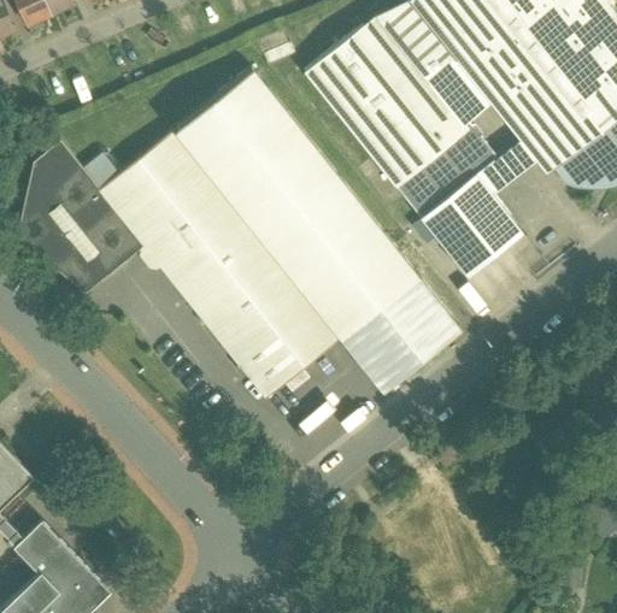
[(42,0),(15,0),(27,27),(50,16),(42,0)]
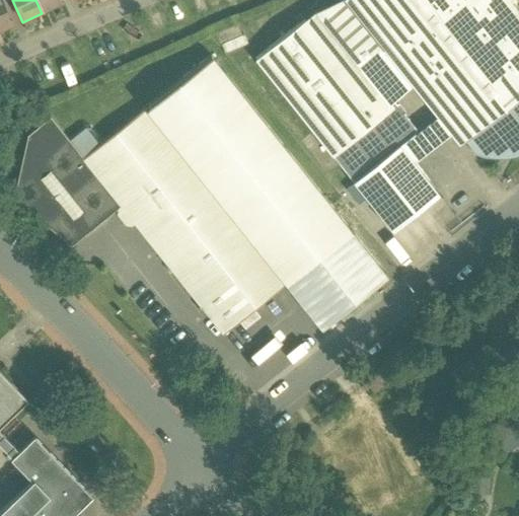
[(61,4),(59,0),(35,0),(42,13),(61,4)]
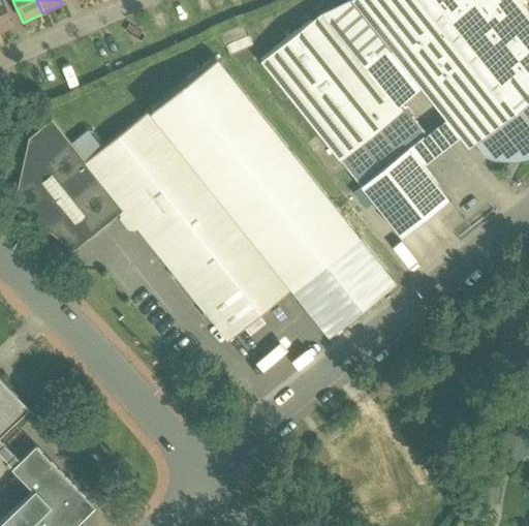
[(516,0),(354,0),(321,14),(310,23),(343,64),(356,54),(387,30),(477,143),(477,144),(528,101),(528,17),(520,4),(516,0)]
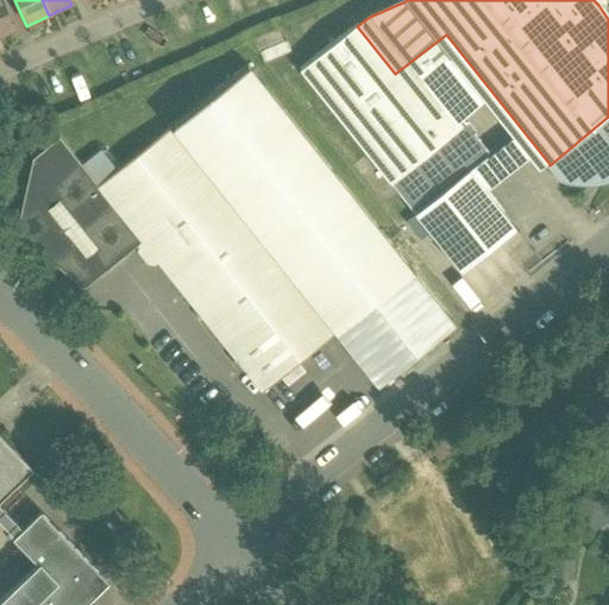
[(13,32),(0,2),(0,39),(0,41),(12,35),(11,33),(13,32)]
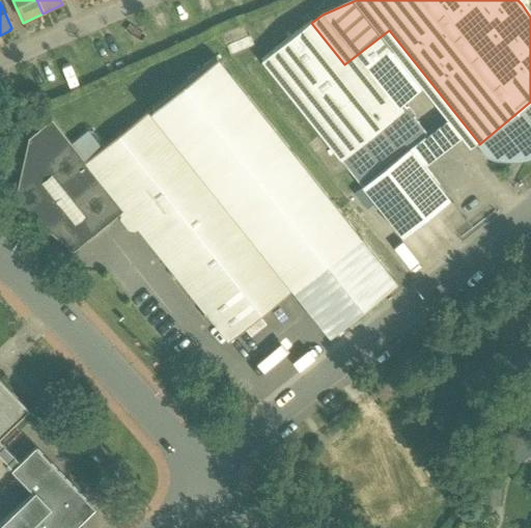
[(344,64),(311,23),(261,63),(340,163),(340,162),(390,122),(376,104),(344,64)]
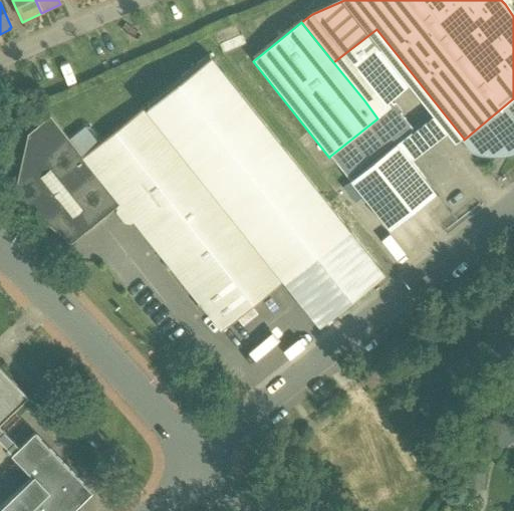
[(235,26),(213,36),(218,46),(240,37),(235,26)]
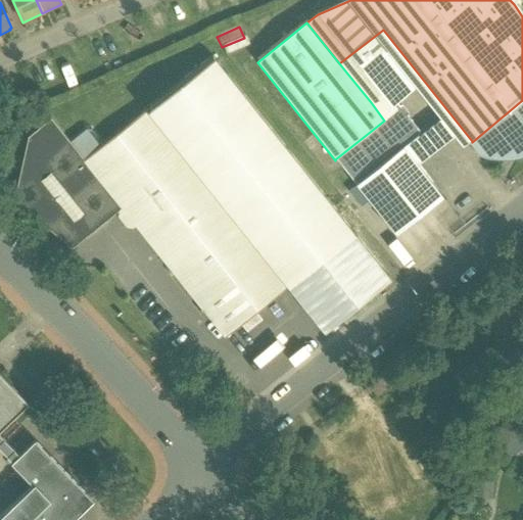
[(353,236),(212,58),(146,110),(288,288),(353,236)]
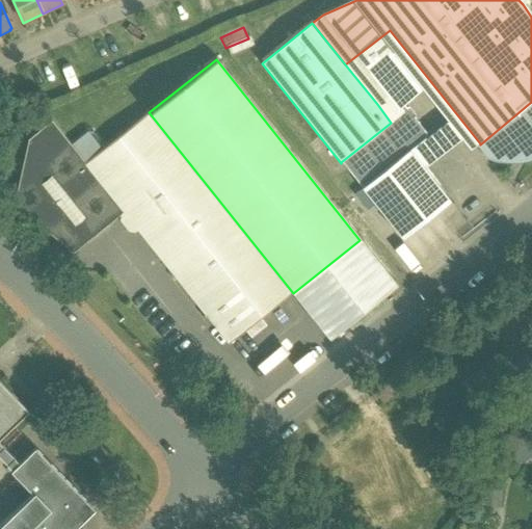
[(391,123),(341,162),(363,189),(425,139),(425,135),(394,95),(390,95),(377,104),(391,123)]
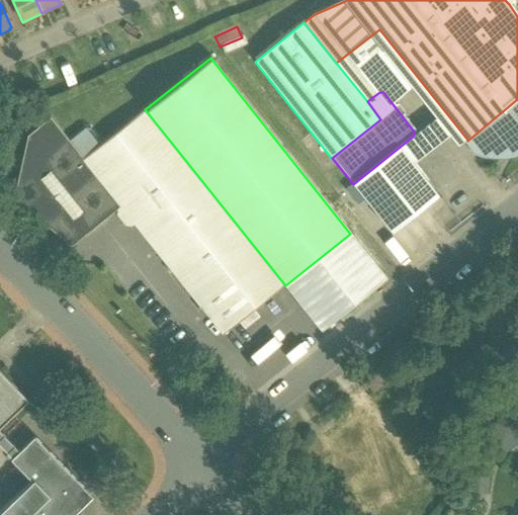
[(517,99),(467,141),(467,140),(462,144),(463,146),(464,144),(472,154),(471,156),(481,159),(491,161),(500,161),(509,160),(514,159),(517,158),(517,157),(517,99)]
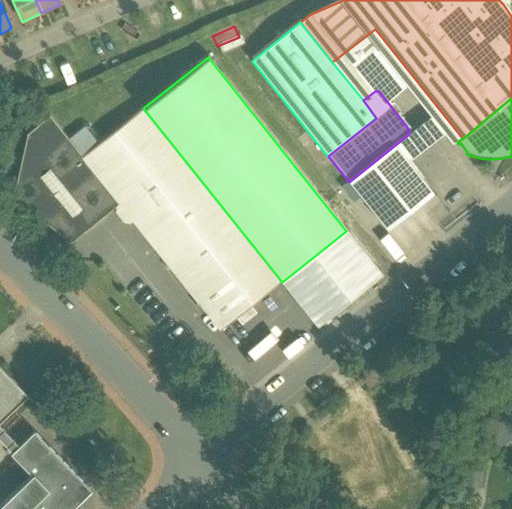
[(81,158),(119,206),(117,208),(116,208),(116,214),(124,223),(129,224),(132,222),(220,332),(282,282),(143,108),(100,143),(81,158)]
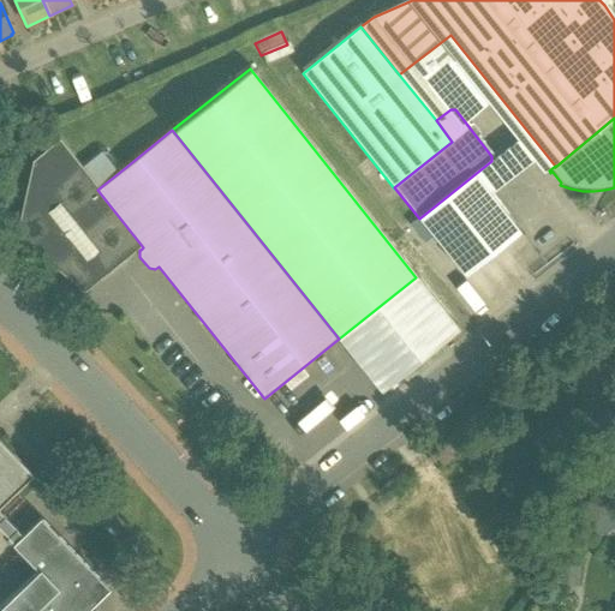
[(83,171),(60,142),(33,163),(16,239),(84,294),(139,250),(141,250),(143,247),(97,190),(83,171)]
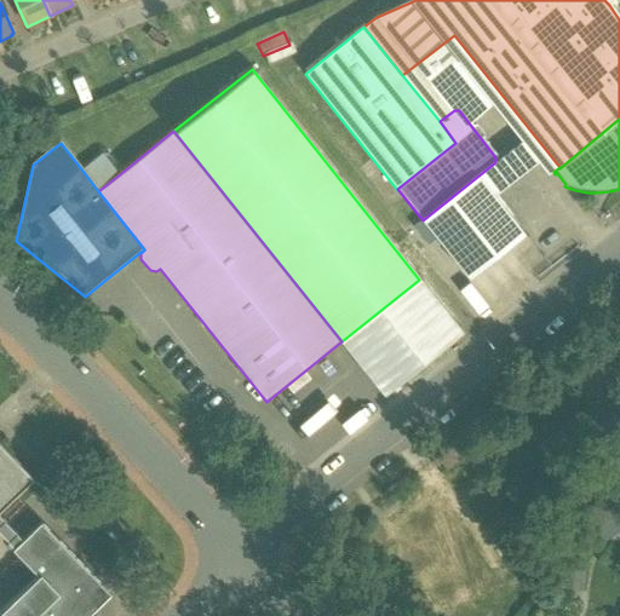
[(109,156),(103,156),(84,172),(98,191),(121,173),(109,156)]
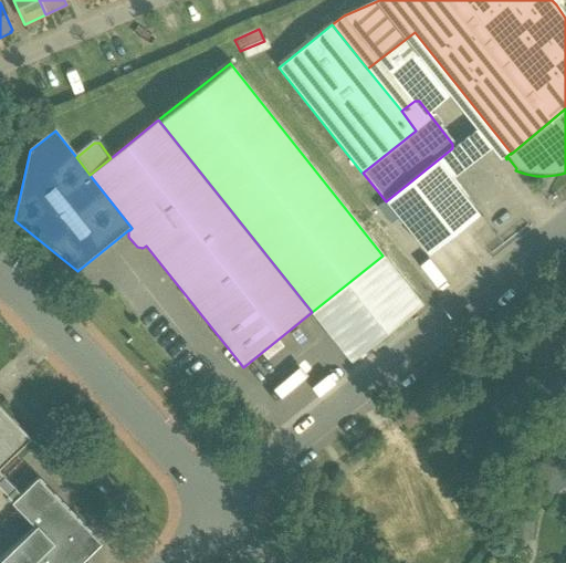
[(383,256),(312,312),(350,360),(421,303),(383,256)]
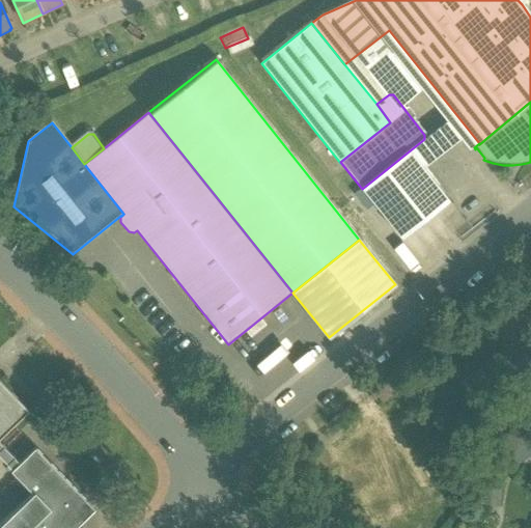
[(0,439),(29,412),(0,381),(0,439)]
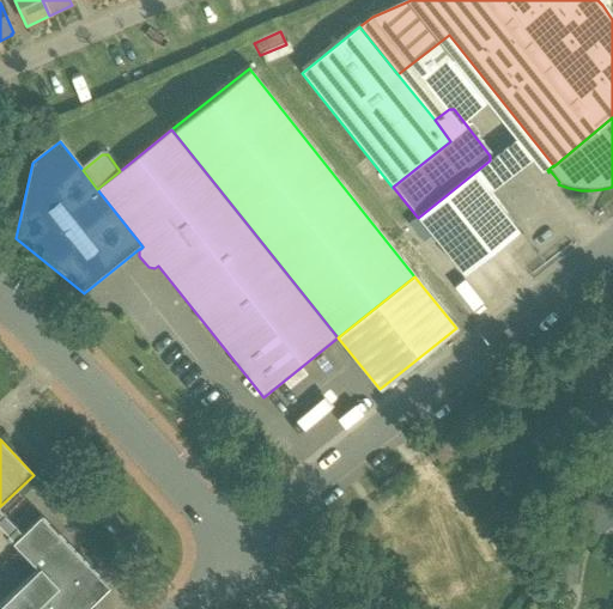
[(99,608),(125,585),(47,506),(10,543),(37,571),(0,606),(0,608),(99,608)]
